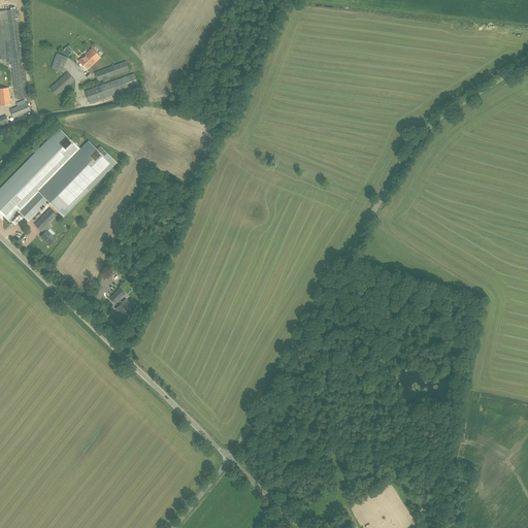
[(9,29),(19,28),(17,9),(7,10),(9,29)]
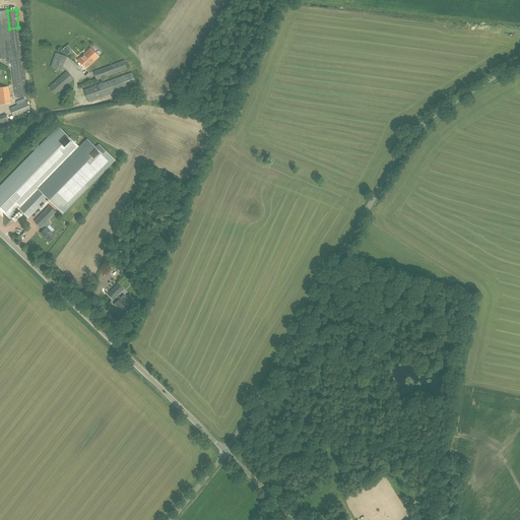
[(7,10),(0,10),(0,35),(10,34),(7,10)]
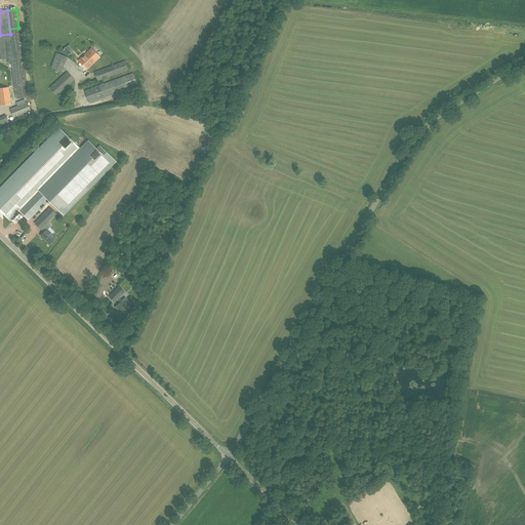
[(23,61),(18,28),(9,29),(10,34),(13,62),(23,61)]
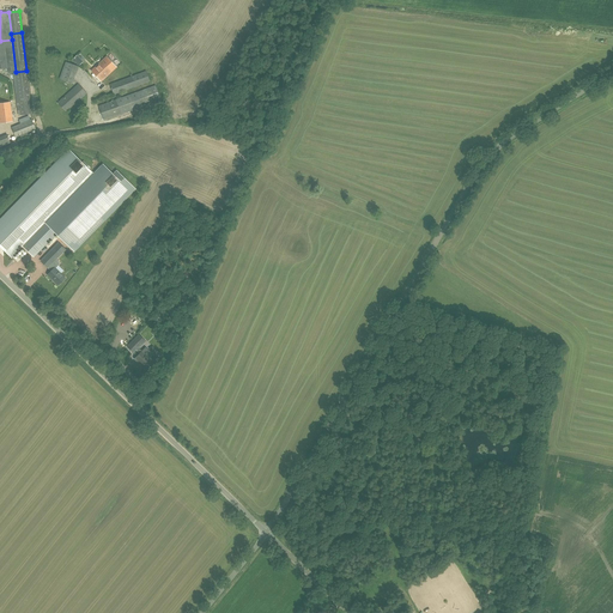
[(12,41),(0,41),(0,68),(7,68),(8,73),(16,72),(12,41)]
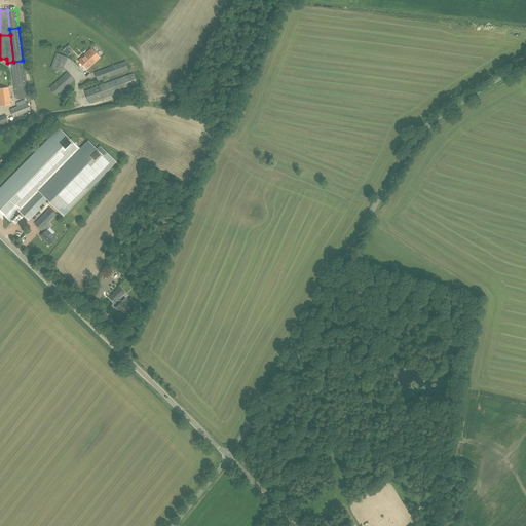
[(91,48),(85,54),(94,64),(100,58),(91,48)]
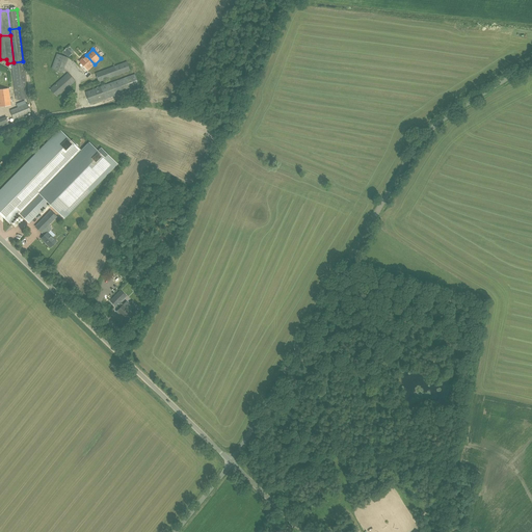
[(63,73),(69,57),(57,53),(51,69),(63,73)]
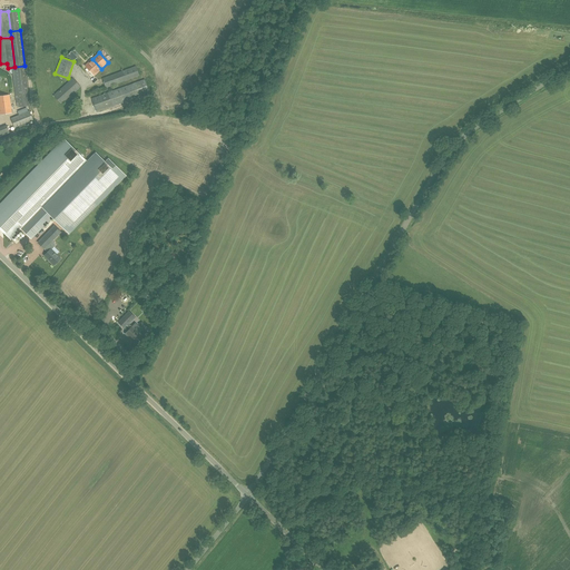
[(101,69),(92,59),(85,66),(94,76),(101,69)]
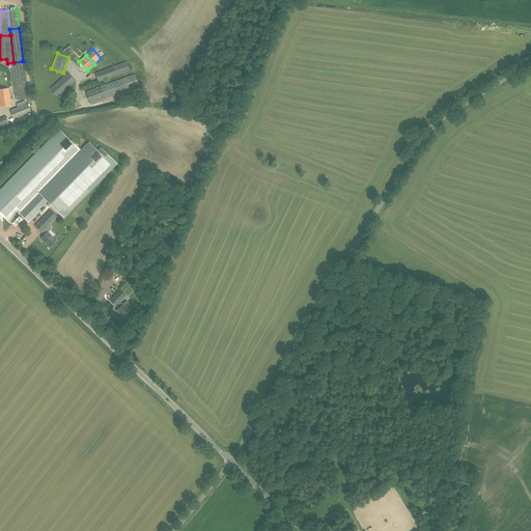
[(23,61),(11,63),(16,101),(28,99),(23,61)]
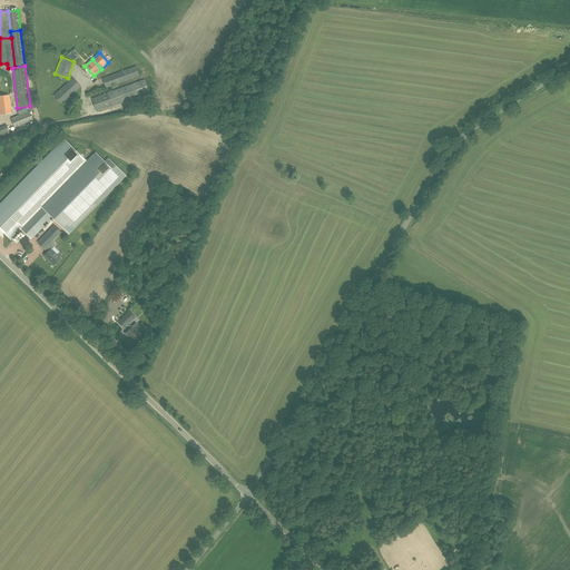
[(139,76),(136,66),(102,78),(106,88),(139,76)]
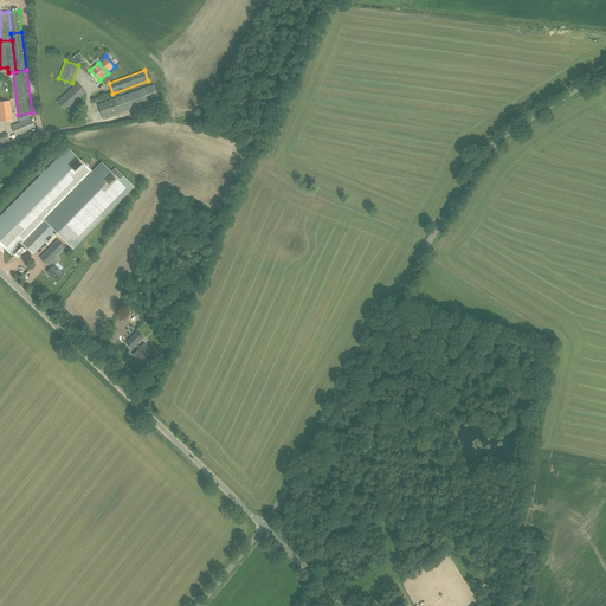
[(65,110),(86,91),(77,83),(57,101),(65,110)]
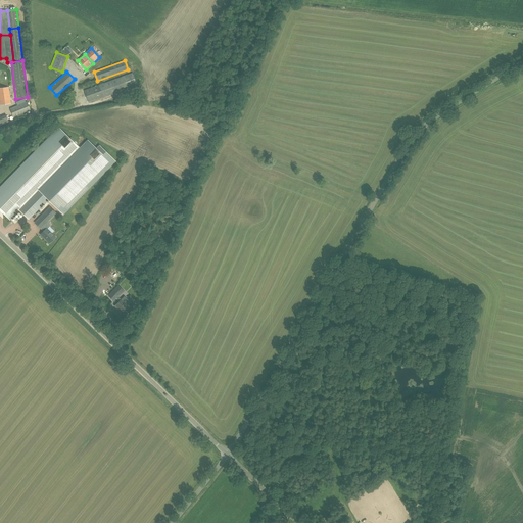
[(137,85),(133,73),(116,79),(121,91),(137,85)]
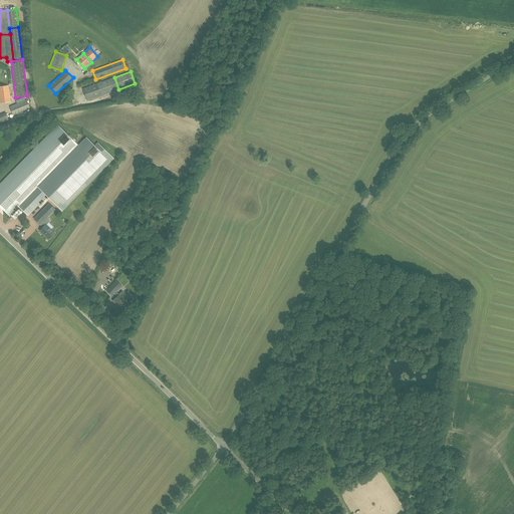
[(114,77),(97,83),(101,95),(118,89),(114,77)]
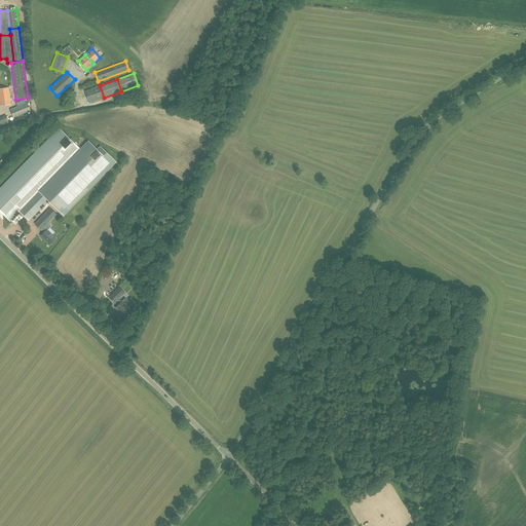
[(100,85),(84,90),(89,103),(104,98),(100,85)]
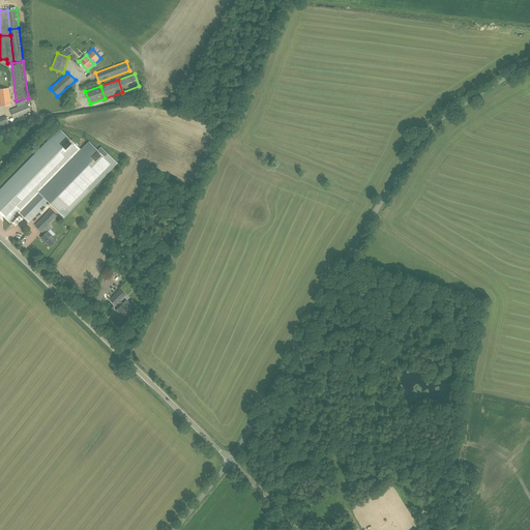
[(8,88),(0,89),(0,106),(10,105),(8,88)]
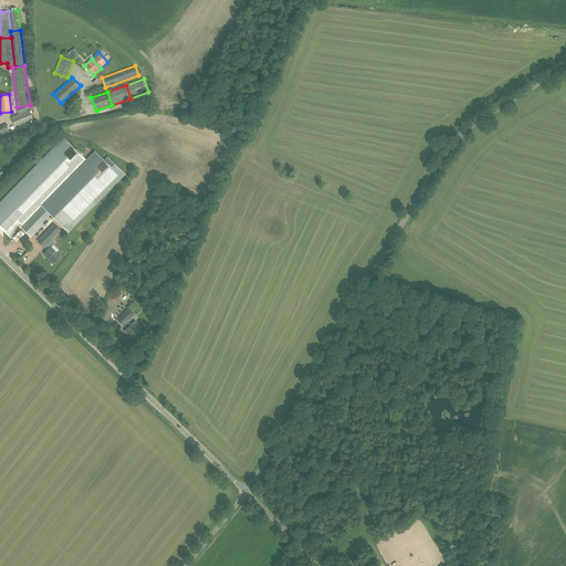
[(32,118),(29,111),(11,117),(14,125),(32,118)]
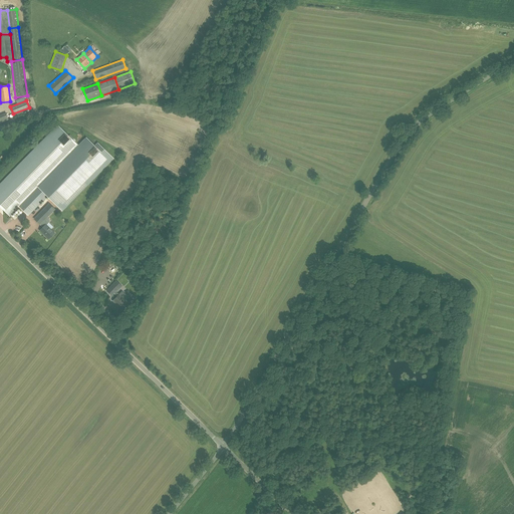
[(6,112),(0,114),(0,122),(8,119),(6,112)]
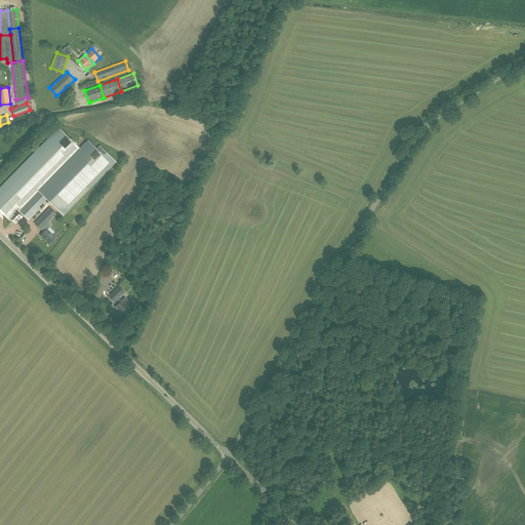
[(0,210),(9,220),(19,210),(38,192),(80,149),(58,127),(0,187),(0,210)]
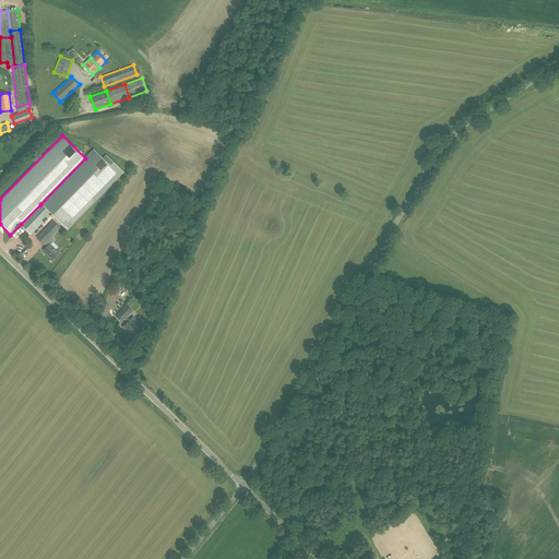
[(40,204),(50,214),(52,212),(66,225),(120,169),(106,155),(103,158),(94,150),(85,158),(40,204)]
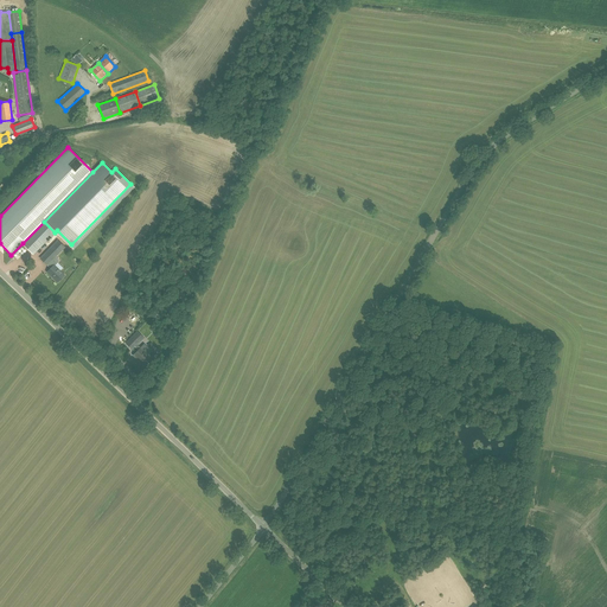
[(134,187),(131,184),(71,244),(75,248),(134,187)]
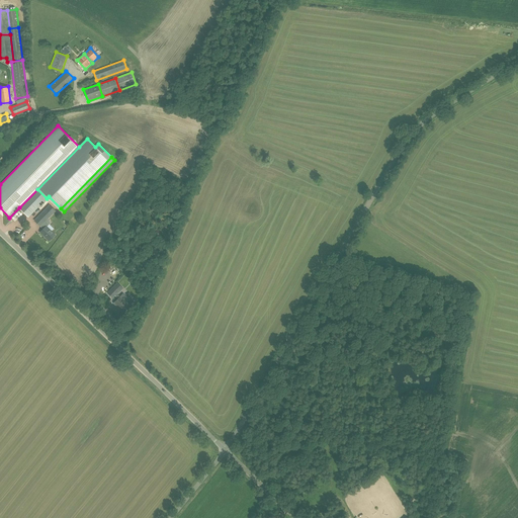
[(37,189),(19,207),(28,217),(47,198),(37,189)]
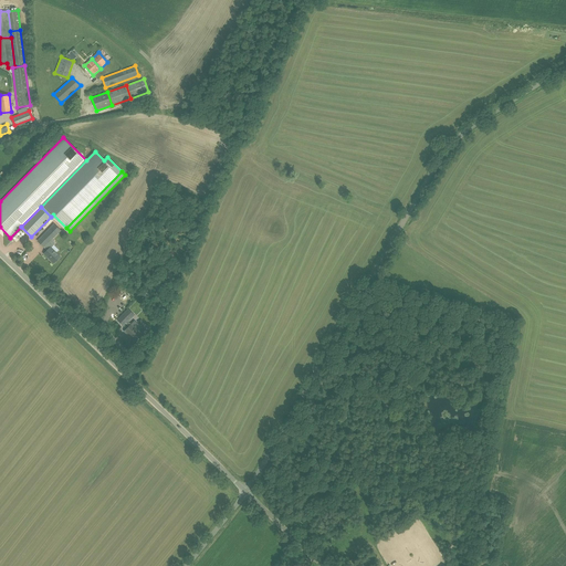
[(54,224),(45,233),(52,239),(61,230),(54,224)]
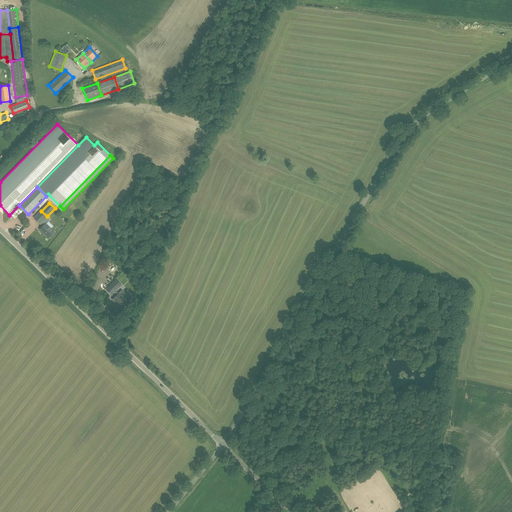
[(41,222),(47,216),(41,211),(34,218),(40,223),(41,222)]
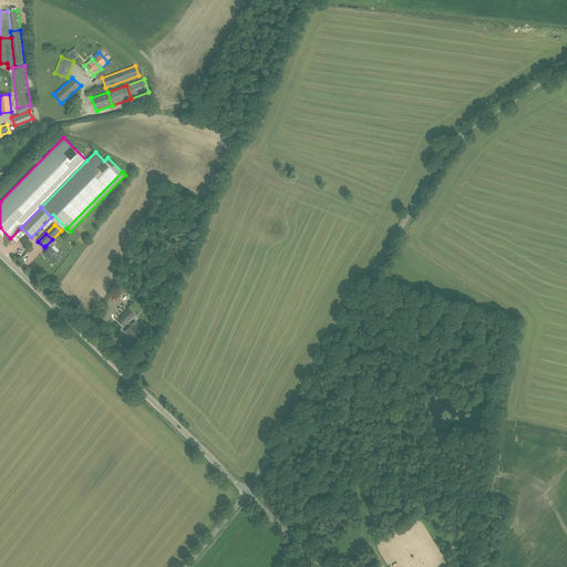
[(49,249),(44,254),(54,264),(61,257),(51,247),(55,243),(52,239),(45,246),(49,249)]
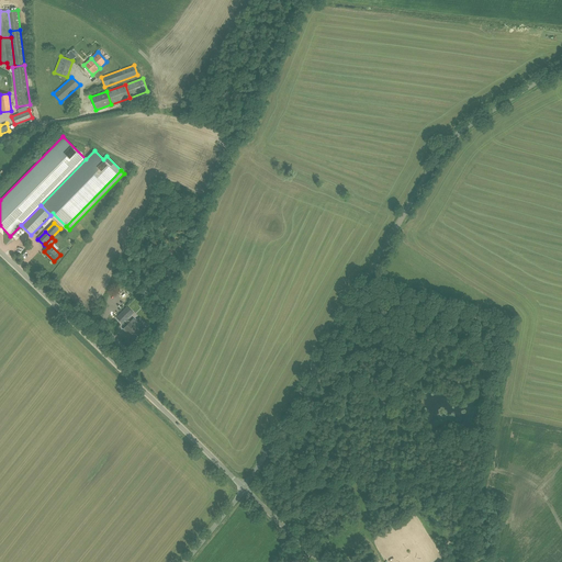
[(133,313),(127,307),(116,318),(123,324),(126,319),(133,313)]
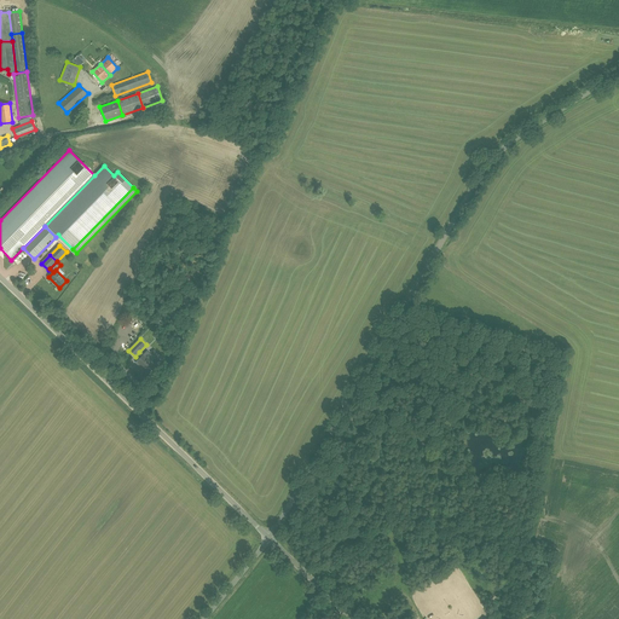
[(138,359),(136,363),(148,375),(156,366),(144,354),(143,356),(139,352),(136,357),(138,359)]
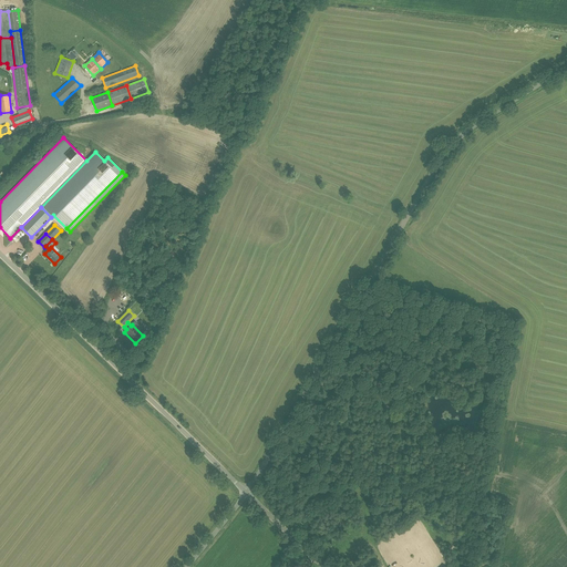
[(78,353),(80,350),(69,340),(66,343),(78,353)]
